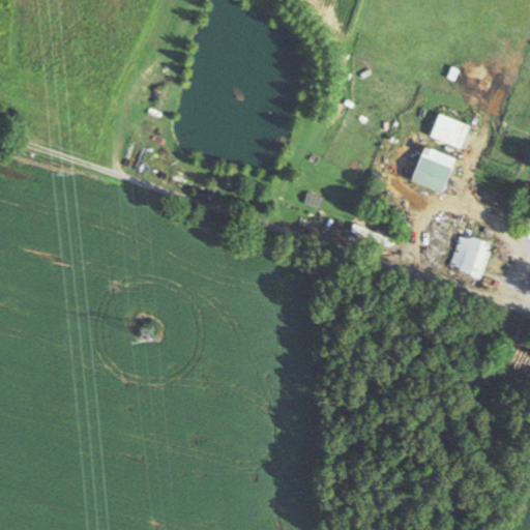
[(462,148),(471,125),(440,113),(431,137),(462,148)]
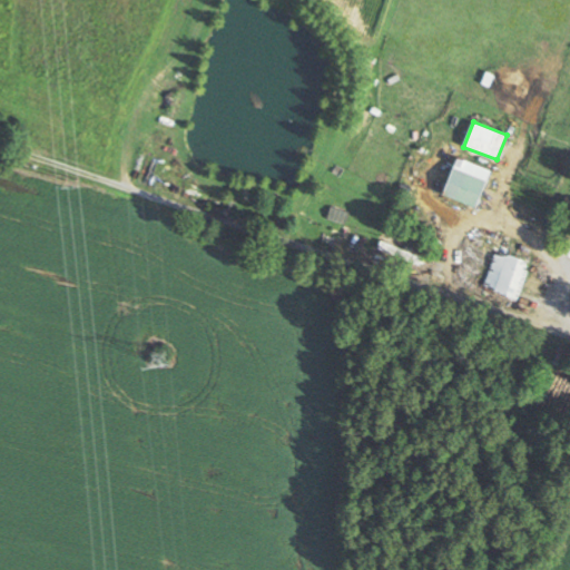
[(444,194),(478,207),(488,179),(455,167),(444,194)]
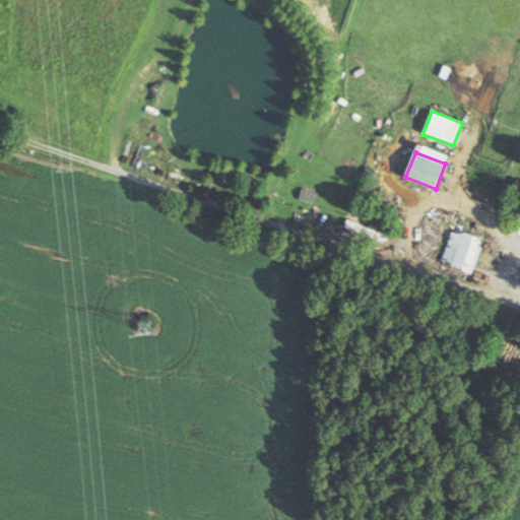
[(304,213),(308,203),(279,192),(276,202),(304,213)]
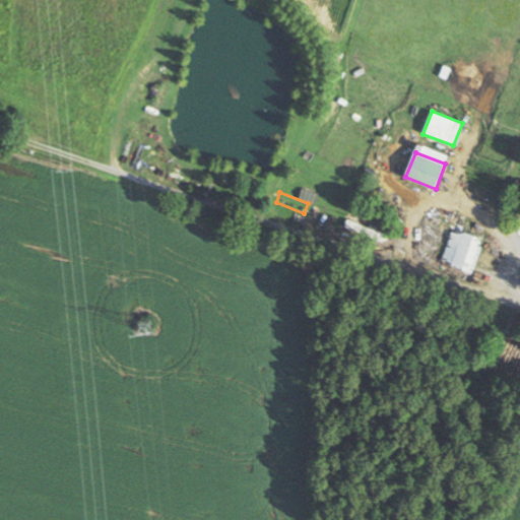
[(377,241),(380,235),(349,218),(345,224),(377,241)]
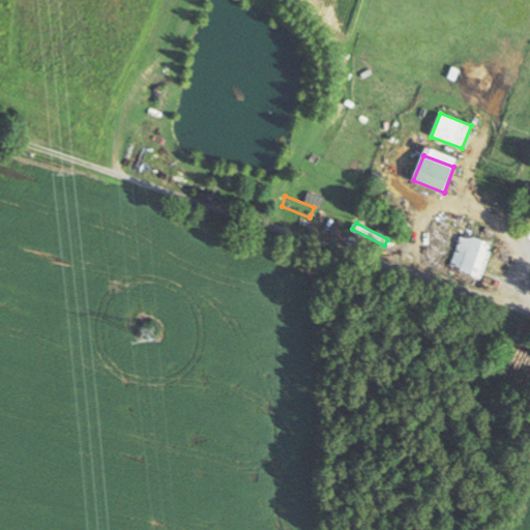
[(450,267),(482,277),(494,243),(462,232),(450,267)]
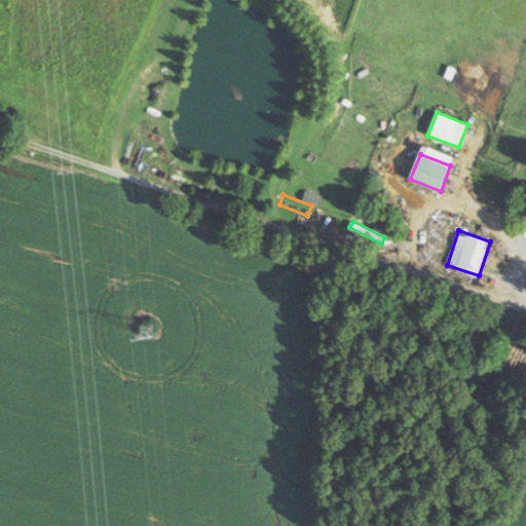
All buildings are outlined.
